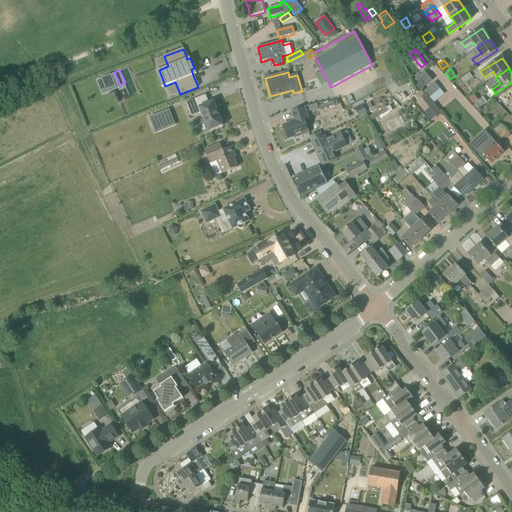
[(464,83),(472,78),(470,73),(461,79),(464,83)]
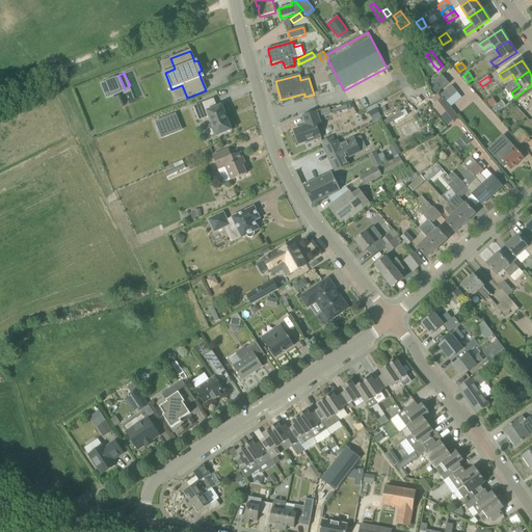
[(115,78),(104,82),(110,98),(122,92),(115,78)]
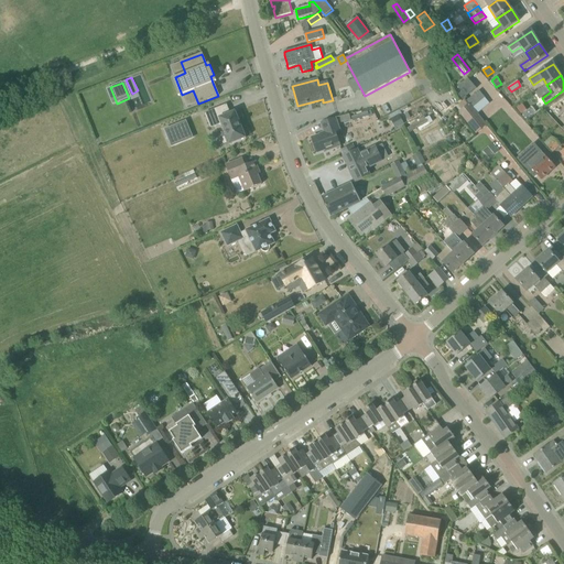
[(479,90),(467,100),(469,104),(474,108),(486,98),(479,90)]
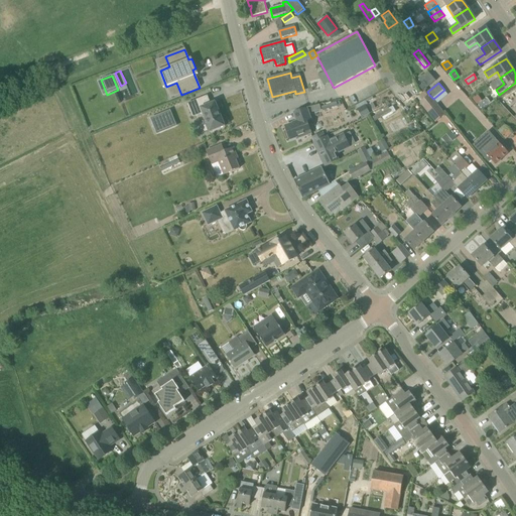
[(425,91),(417,98),(420,102),(429,95),(426,93),(425,91)]
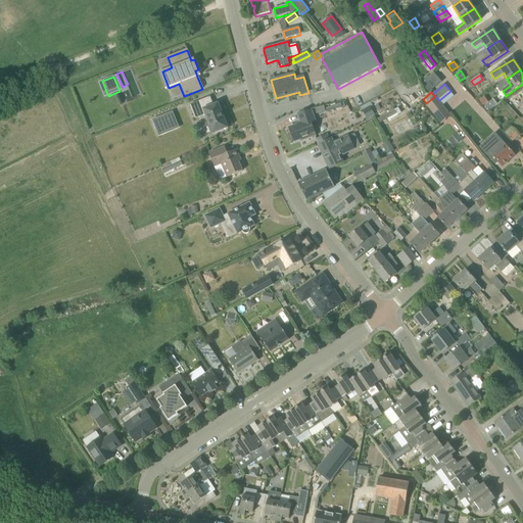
[(439,100),(435,96),(426,103),(425,104),(441,125),(452,116),(450,115),(439,100)]
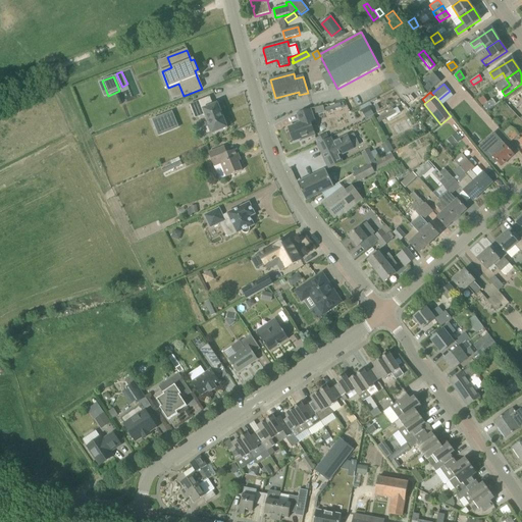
[(213,106),(210,97),(190,105),(195,118),(205,114),(213,134),(227,128),(218,104),(213,106)]
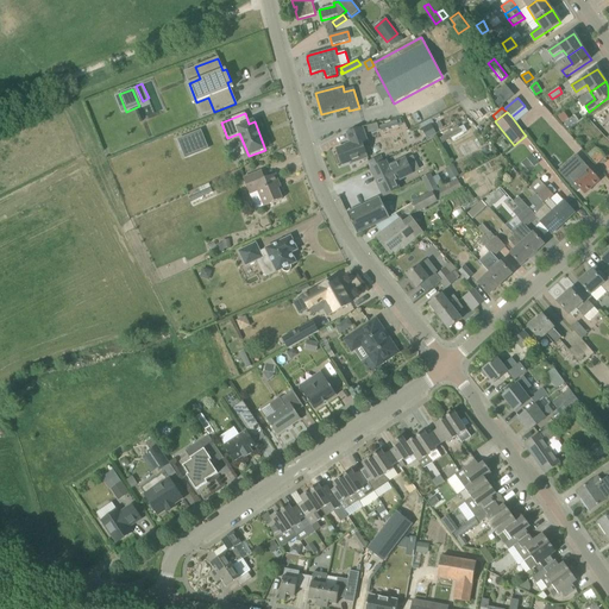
[(383,123),(383,125),(380,126),(382,132),(399,125),(400,129),(403,127),(400,118),(397,119),(397,120),(391,123),(390,120),(383,123)]
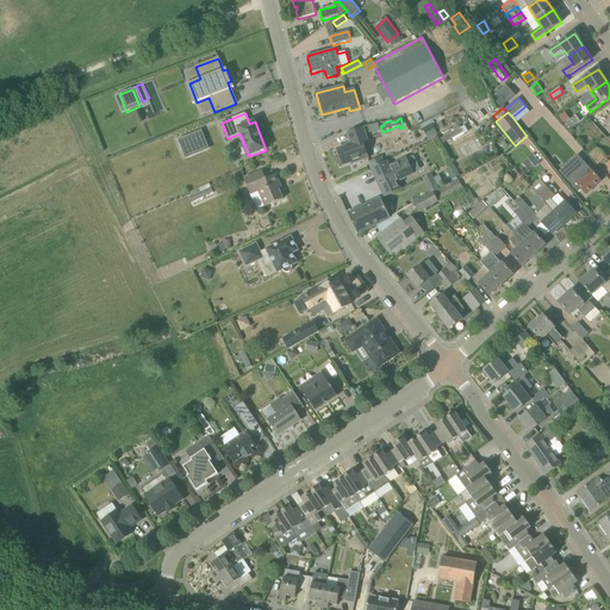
[(576,125),(572,118),(564,124),(568,130),(576,125)]
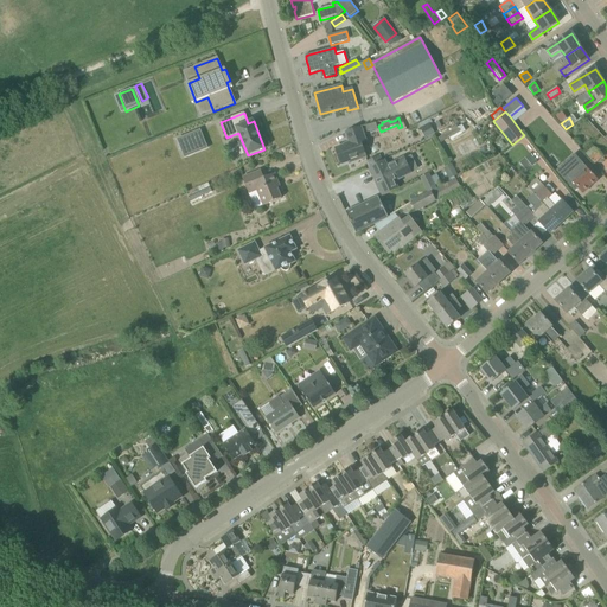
[(440,142),(468,127),(466,123),(439,139),(440,142)]
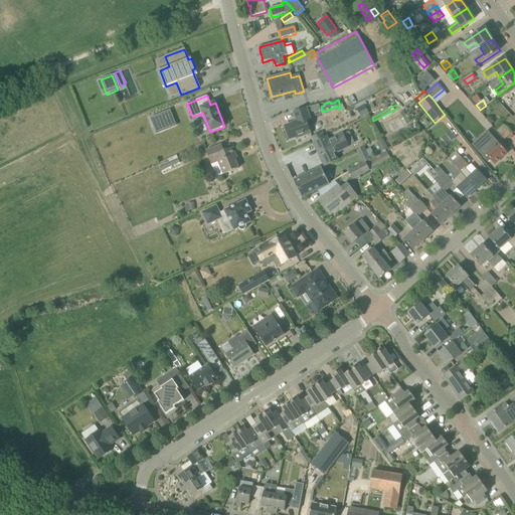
[(365,106),(357,110),(361,119),(369,114),(365,106)]
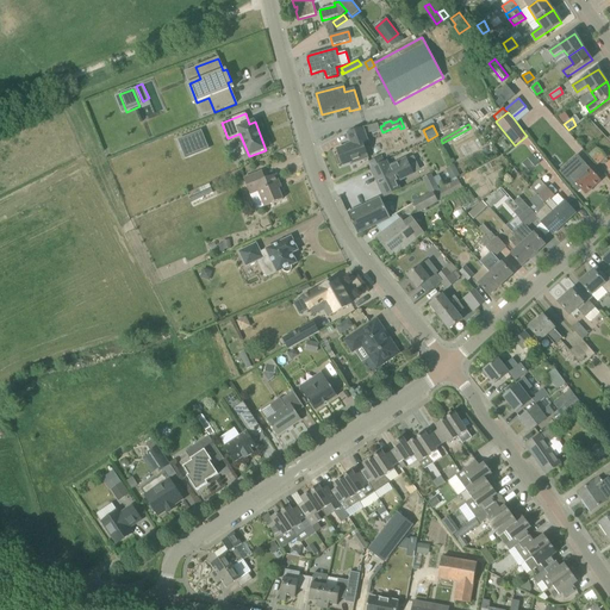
[(352,144),(337,149),(337,150),(343,166),(353,163),(353,165),(363,161),(368,159),(366,150),(363,144),(368,142),(367,141),(363,130),(363,128),(362,128),(347,134),(352,144)]
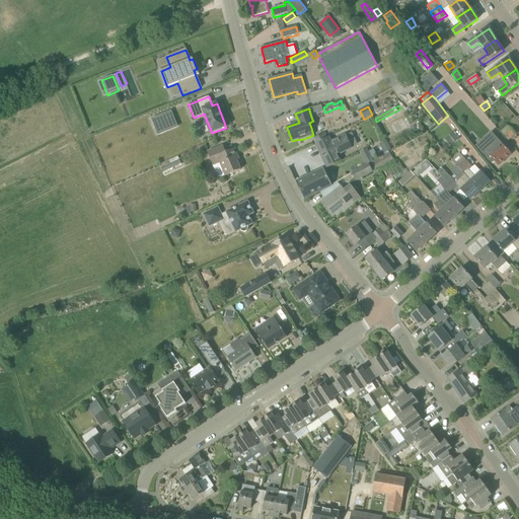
[(171,110),(151,120),(155,129),(165,124),(166,128),(176,124),(171,110)]
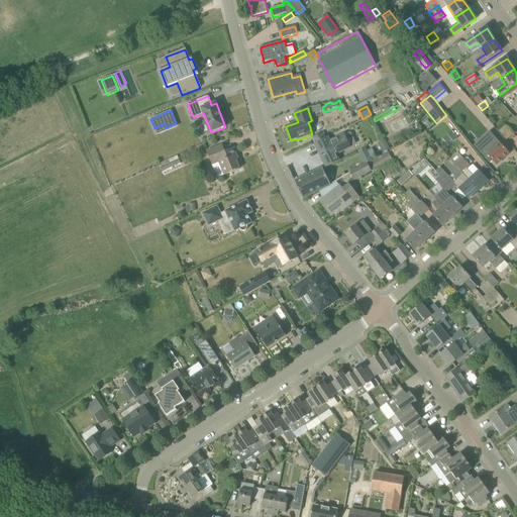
[(513,133),(505,125),(499,131),(507,140),(513,133)]
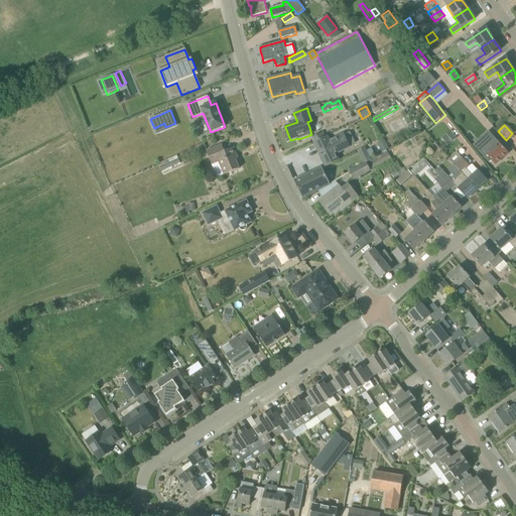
[(339,161),(336,154),(351,147),(345,134),(330,142),(327,136),(314,142),(327,166),(339,161)]
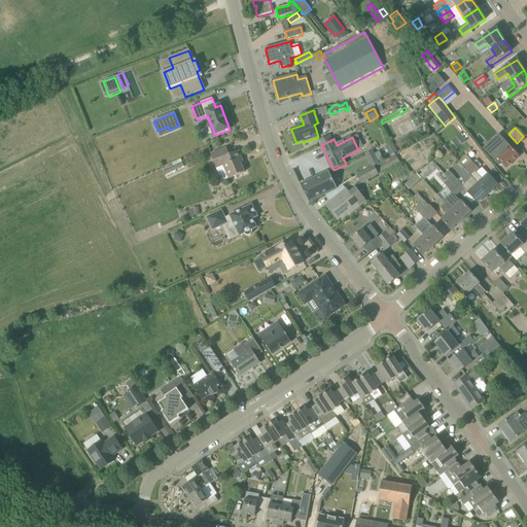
[(487,154),(498,167),(502,163),(506,168),(519,156),(503,139),(487,154)]
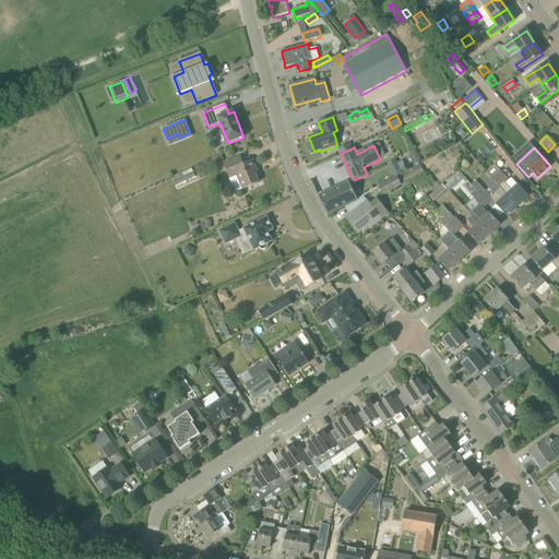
[(417,154),(409,157),(414,166),(421,162),(417,154)]
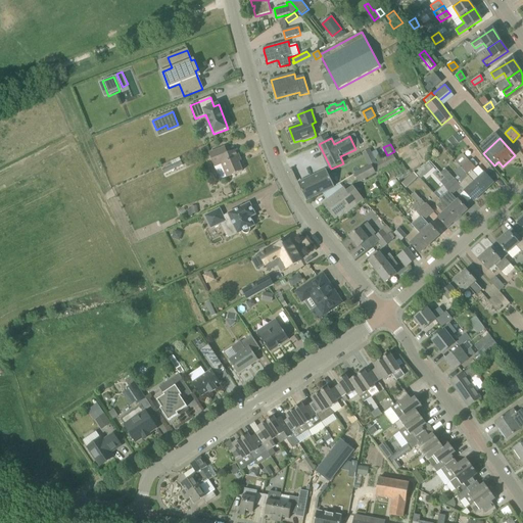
[(225,147),(209,153),(220,180),(243,171),(238,158),(240,157),(237,150),(228,153),(225,147)]
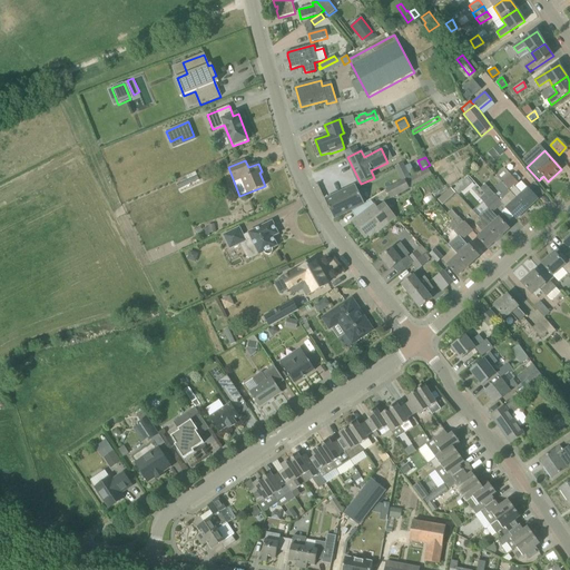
[(410,177),(405,179),(410,189),(433,177),(429,168),(410,177)]
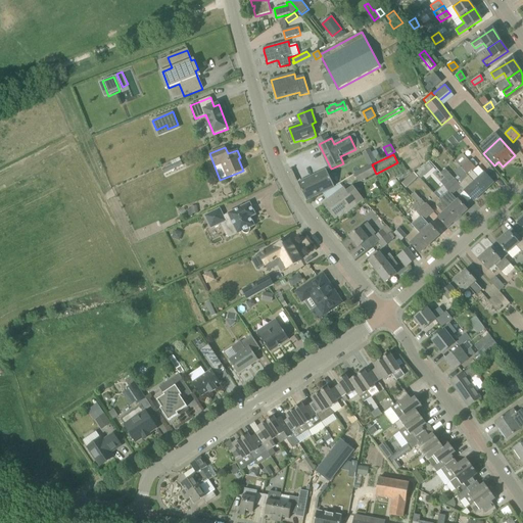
[(484,193),(494,184),(478,168),(476,169),(463,154),(456,160),(461,167),(484,193)]
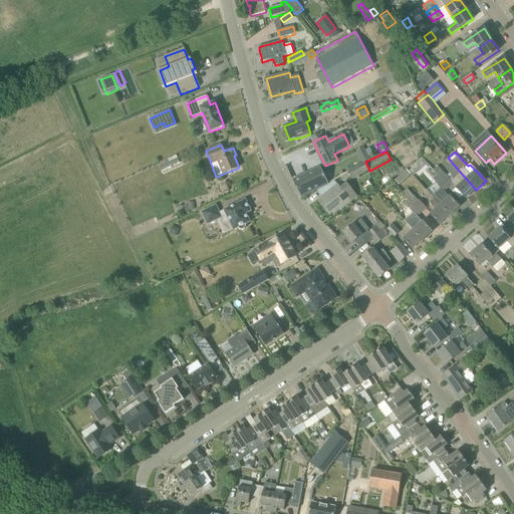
[(367,155),(360,159),(362,164),(363,163),(365,162),(369,160),(368,158),(367,155)]
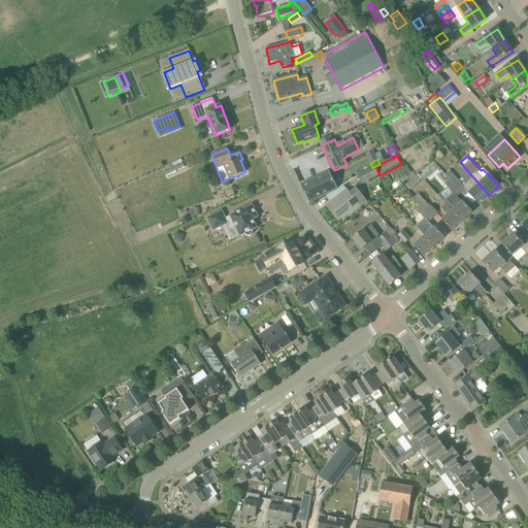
[(183,162),(163,171),(165,175),(185,166),(183,162)]
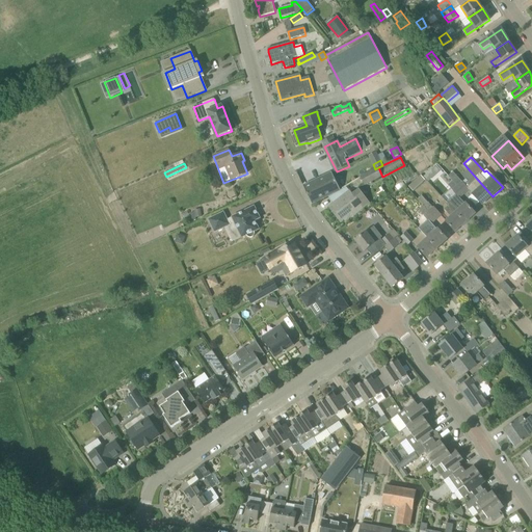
[(437,166),(432,169),(436,175),(442,171),(437,166)]
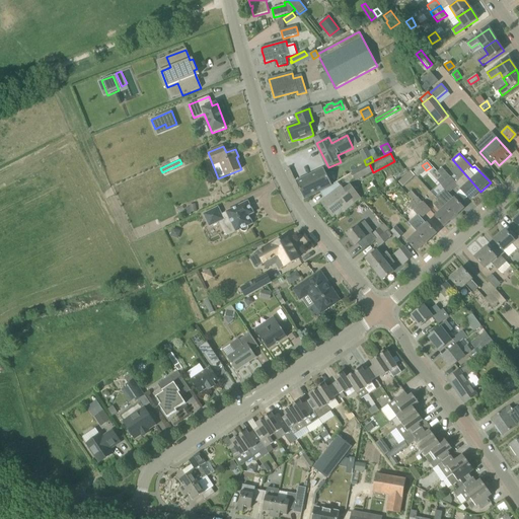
[(366,165),(351,172),(356,181),(371,173),(367,164),(366,165)]
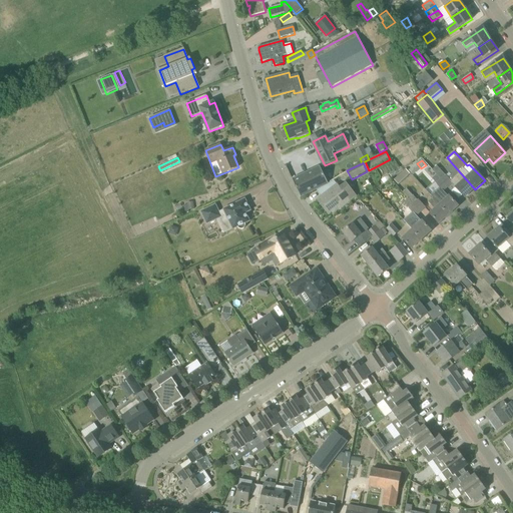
[(465,197),(475,189),(452,163),(446,169),(451,175),(448,177),(437,166),(432,170),(437,175),(448,187),(452,184),(465,197)]
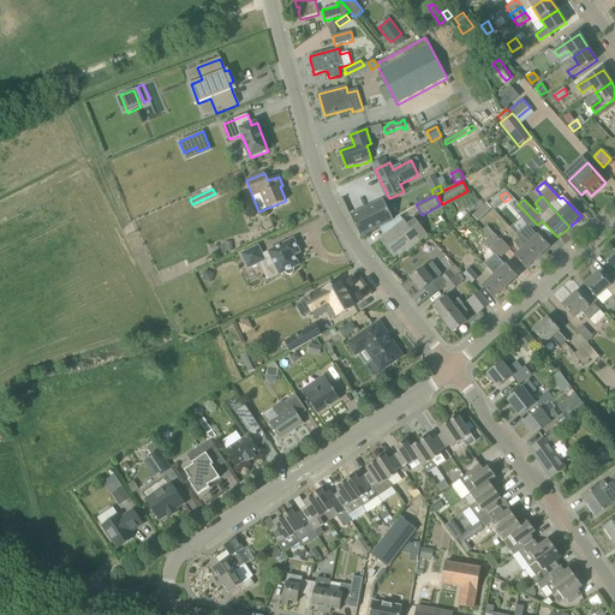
[(394,220),(383,199),(351,216),(360,237),(394,220)]
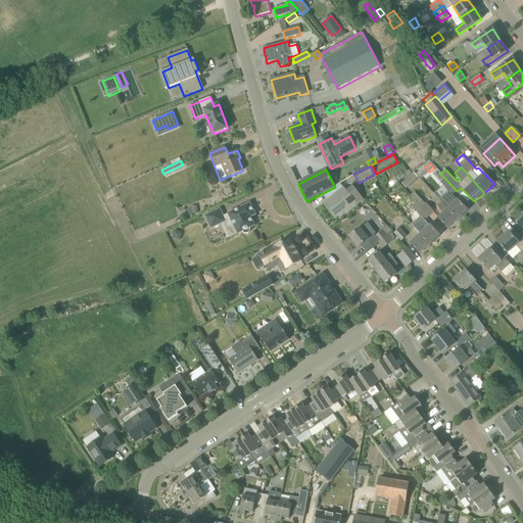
[(418,178),(414,173),(401,184),(406,188),(418,178)]
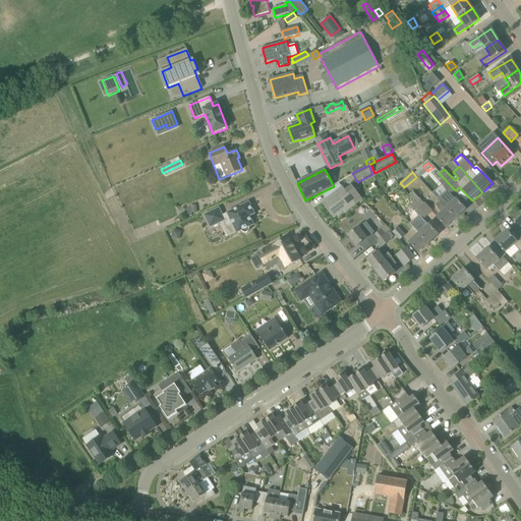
[(444,178),(439,182),(444,186),(443,187),(447,191),(450,195),(451,194),(455,190),(444,178)]
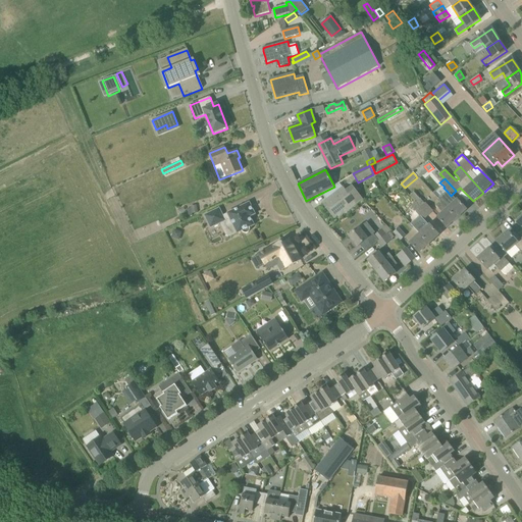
[(323,204),(334,218),(344,211),(345,213),(362,199),(352,187),(346,192),(343,188),(323,204)]
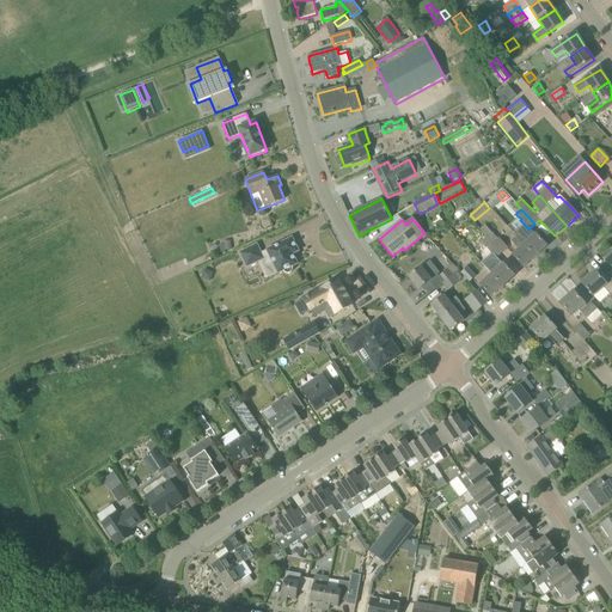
[(514,234),(516,236),(536,257),(548,246),(536,234),(530,228),(528,230),(525,225),(514,234)]
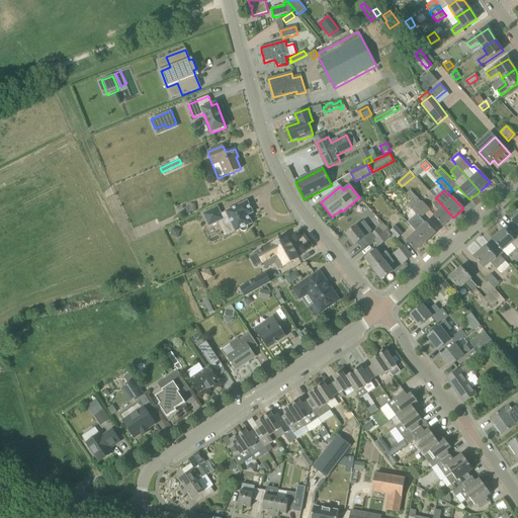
[(413,201),(417,197),(411,191),(407,194),(412,200),(413,200),(413,201)]
